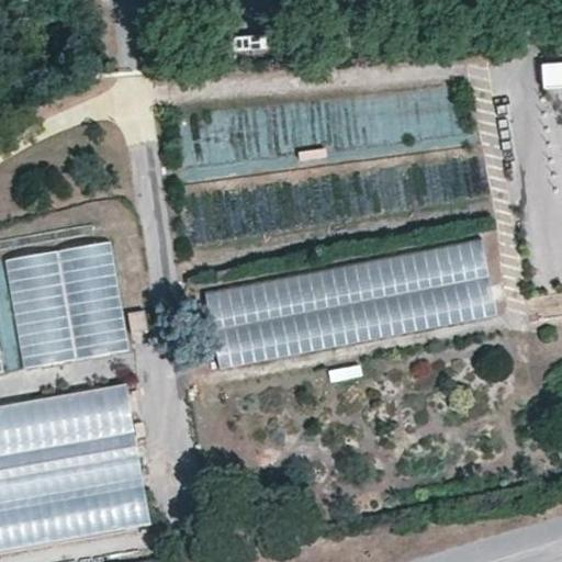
[(561,56),(540,57),(541,86),(561,85),(561,56)]
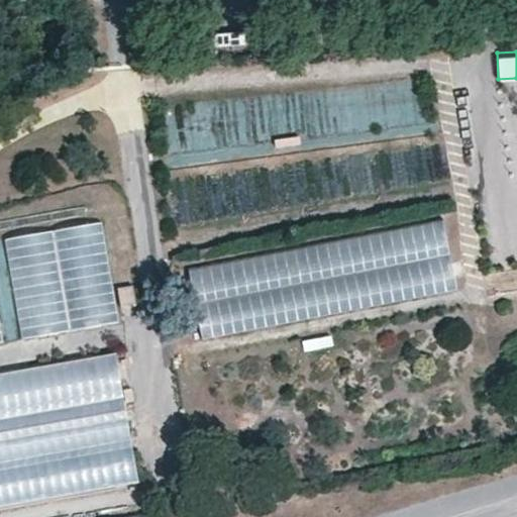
[(199,269),(212,336),(461,288),(448,220),(199,269)]
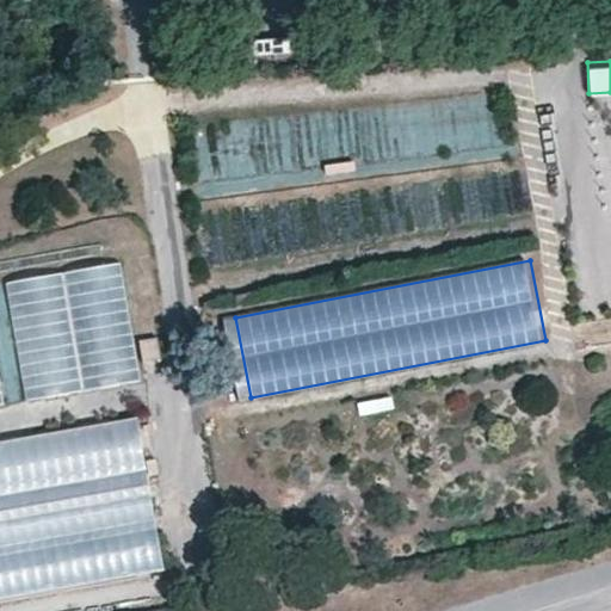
[(123,263),(8,281),(28,397),(141,380),(123,263)]
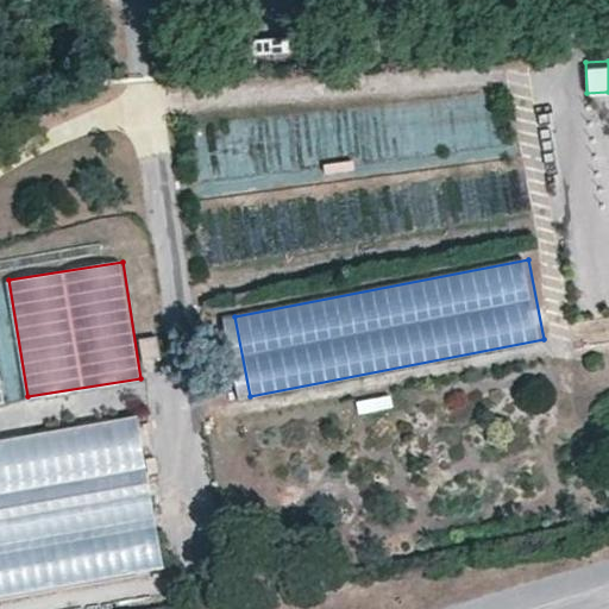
[(0,347),(0,397),(10,395),(0,347)]
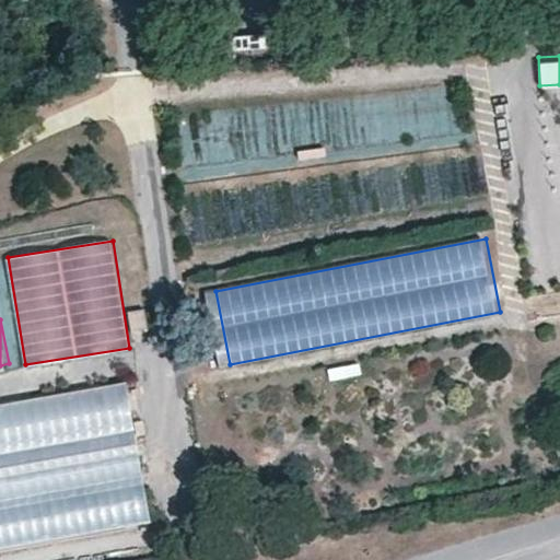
[(330,378),(360,372),(358,361),(328,368),(330,378)]
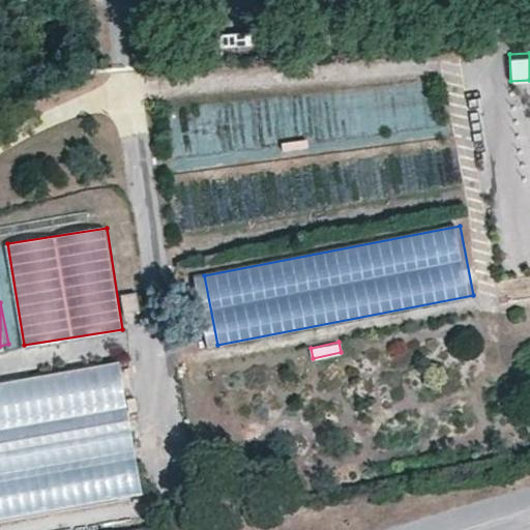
[(126,358),(0,381),(0,517),(150,489),(126,358)]
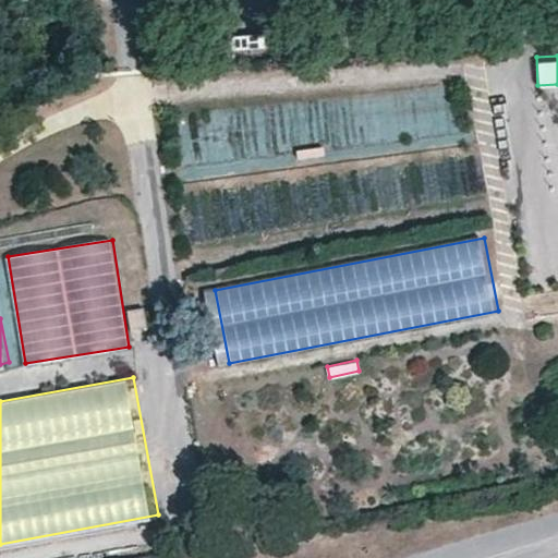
[(240,537),(262,533),(258,521),(238,526),(240,537)]
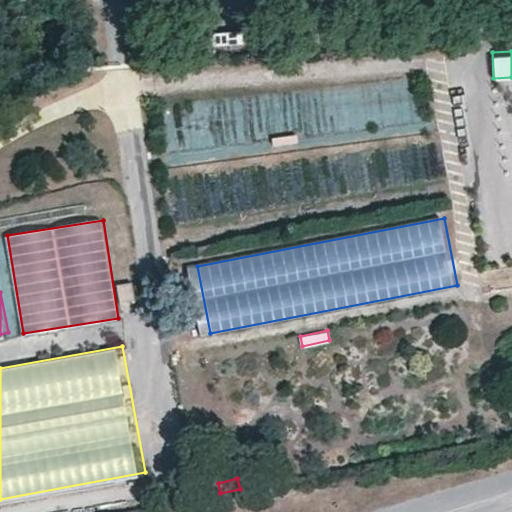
All buildings are outlined.
